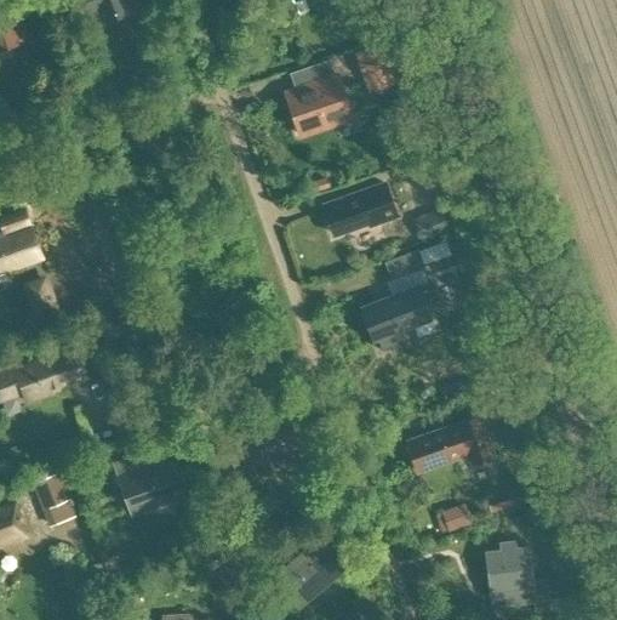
[(130,0),(87,0),(92,12),(102,10),(107,23),(135,13),(130,0)]
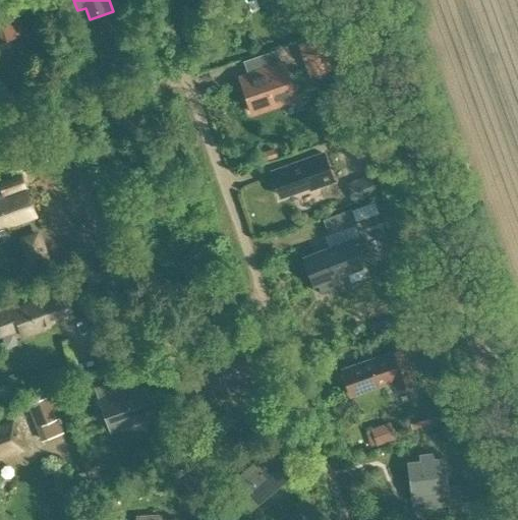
[(0,45),(23,37),(11,2),(0,5),(0,45)]
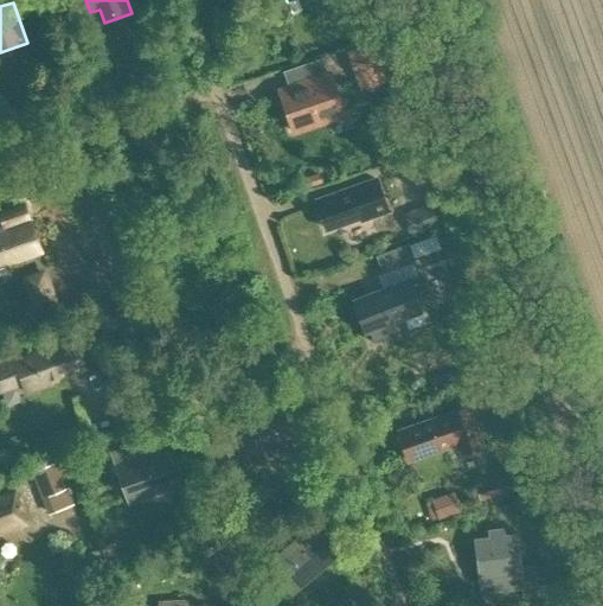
[(389,84),(374,44),(348,53),(363,94),(387,84),(389,84)]
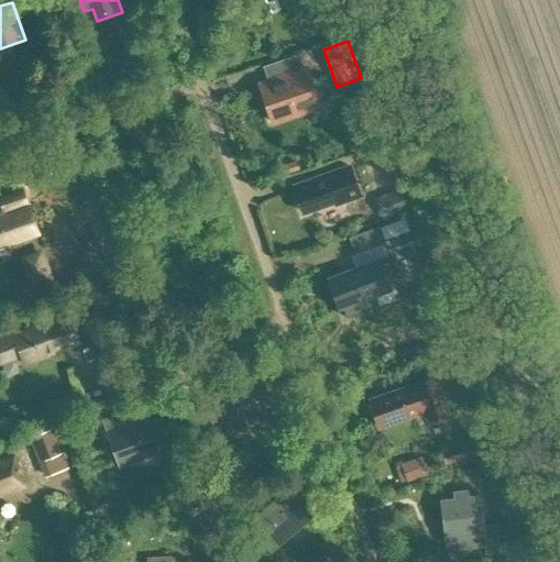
[(277,125),(322,110),(308,73),(264,88),(277,125)]
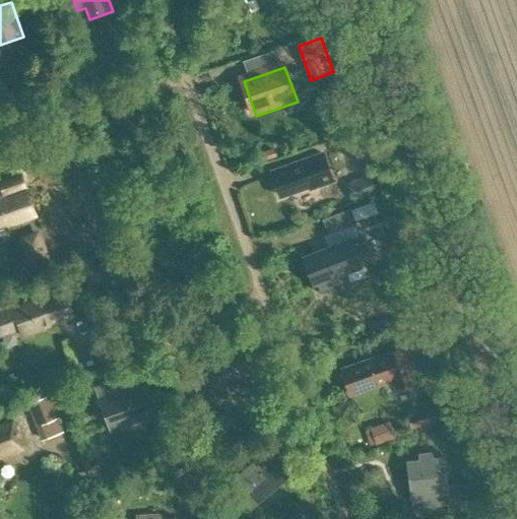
[(314,161),(275,176),(282,195),(311,184),(312,188),(322,185),(322,184),(332,181),(325,158),(314,161)]
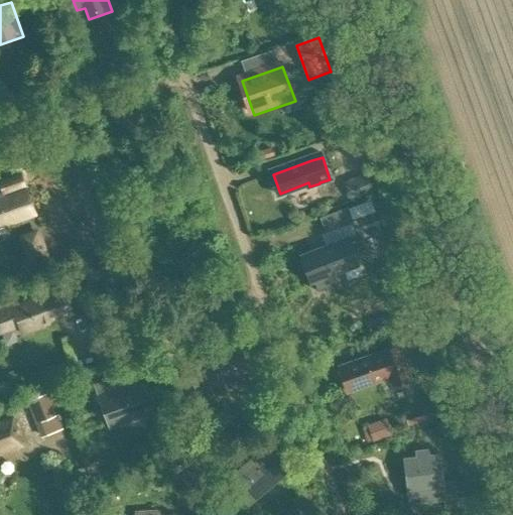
[(0,182),(6,199),(3,200),(0,200),(0,237),(12,233),(8,225),(37,215),(28,190),(22,173),(0,181),(0,182)]
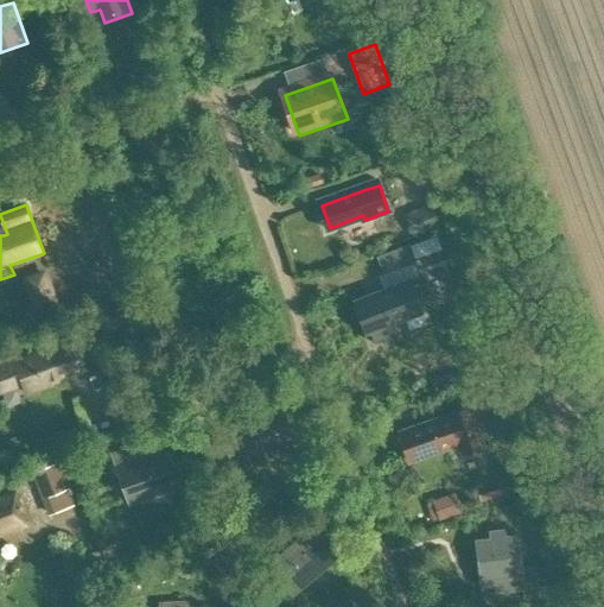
[(444,225),(438,207),(411,215),(418,233),(444,225)]
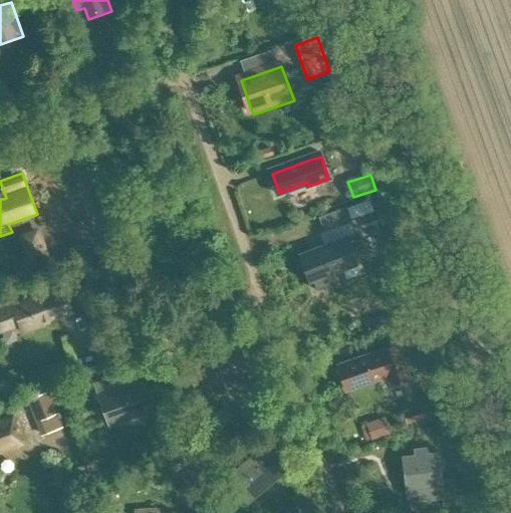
[(349,207),(321,217),(326,232),(354,222),(349,207)]
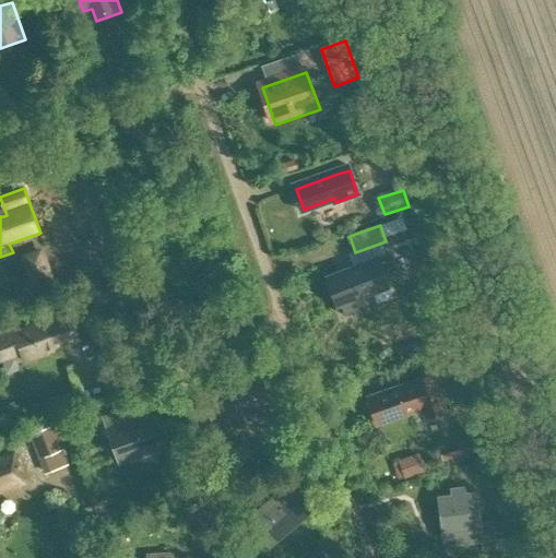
[(43,247),(21,256),(32,286),(54,279),(43,247)]
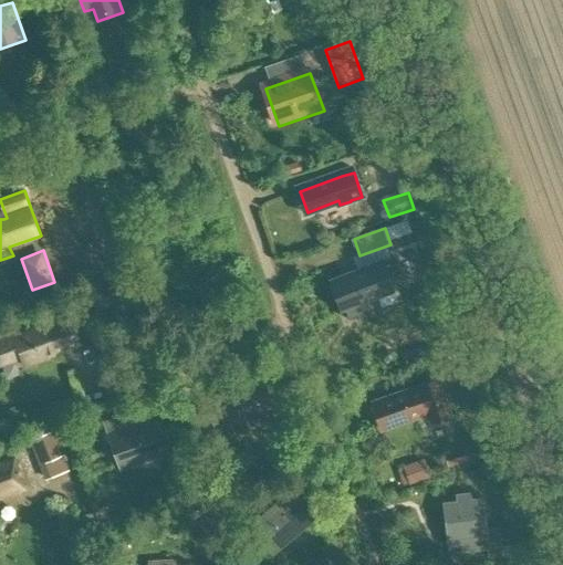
[(347,310),(352,320),(384,309),(381,299),(397,292),(386,261),(332,280),(343,312),(347,310)]
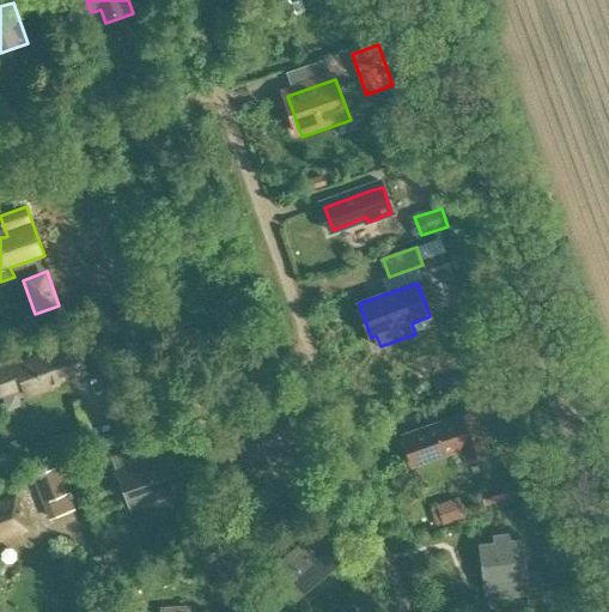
[(77,347),(19,369),(17,363),(0,369),(0,393),(1,397),(26,387),(30,397),(86,375),(77,347)]
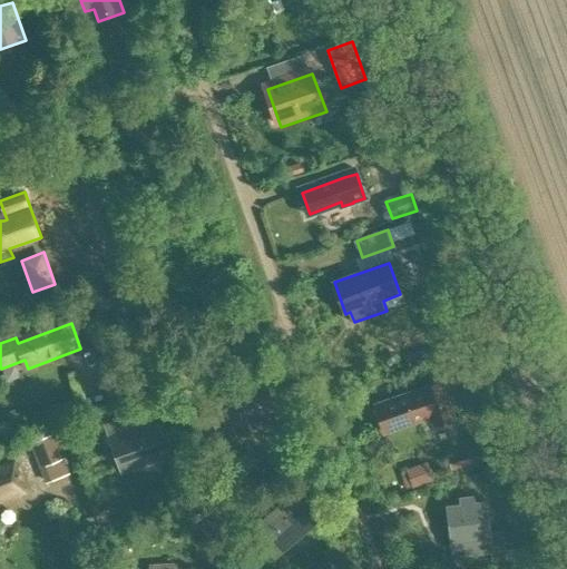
[(443,380),(378,403),(388,432),(433,415),(437,424),(457,417),(443,380)]
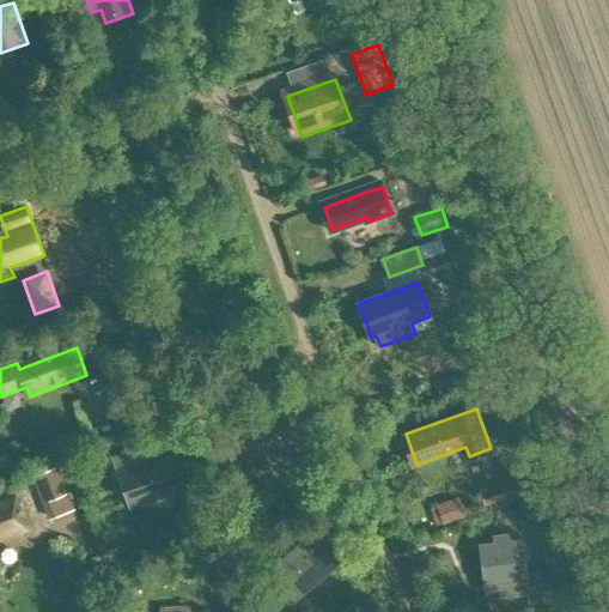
[(237,466),(297,444),(287,417),(269,423),(268,420),(226,436),(237,466)]
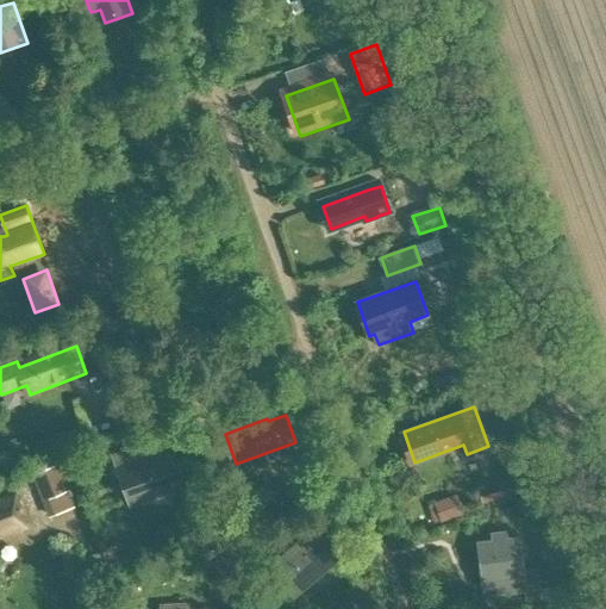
[(136,465),(133,457),(118,463),(133,505),(188,486),(175,452),(136,465)]
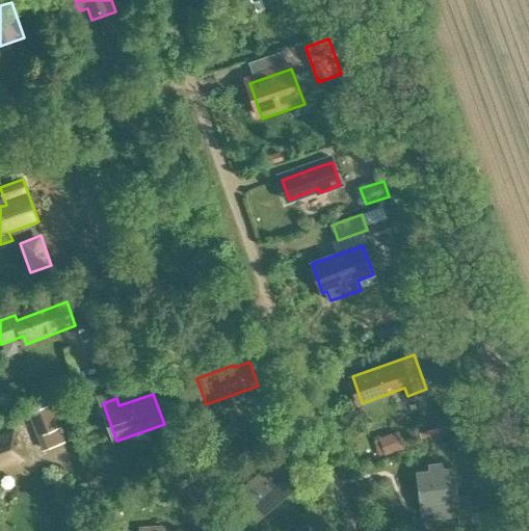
[(43,453),(65,445),(51,406),(28,415),(43,453)]
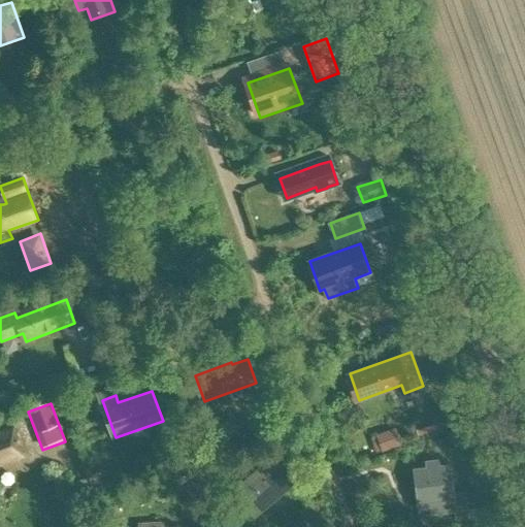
[(0,467),(26,458),(15,429),(0,434),(0,467)]
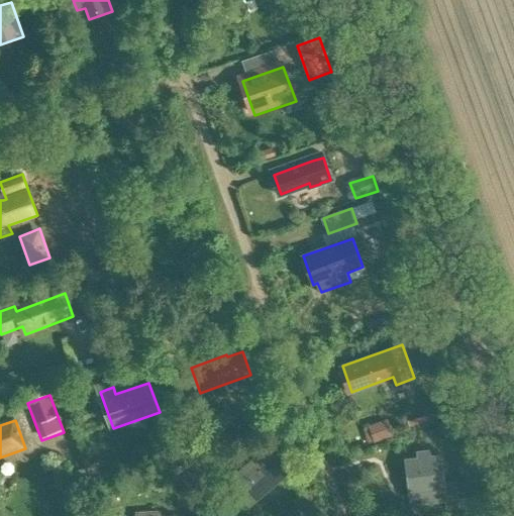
[(395,437),(389,421),(369,428),(375,444),(395,437)]
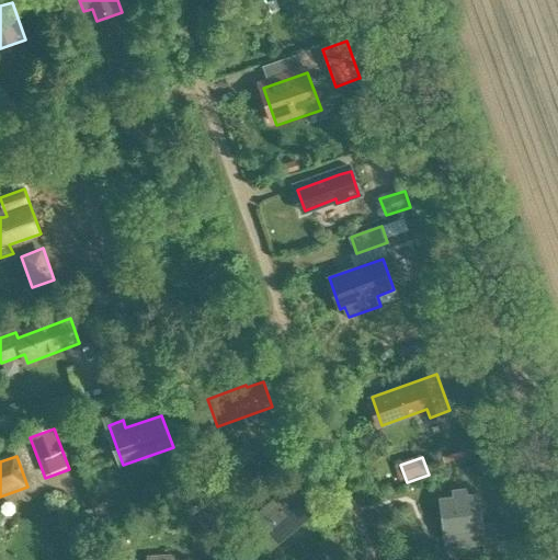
[(227,483),(220,470),(207,476),(213,489),(227,483)]
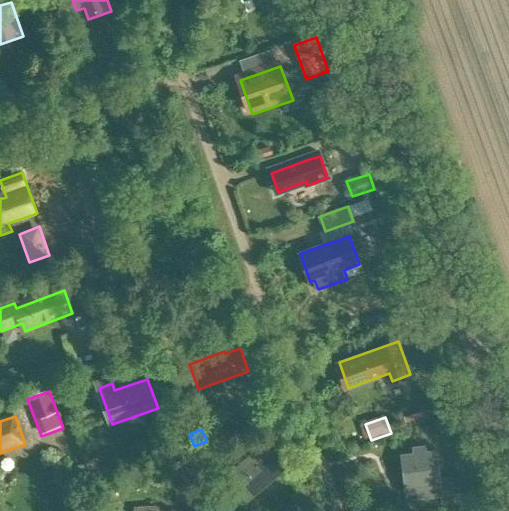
[(226,475),(248,503),(292,467),(270,439),(226,475)]
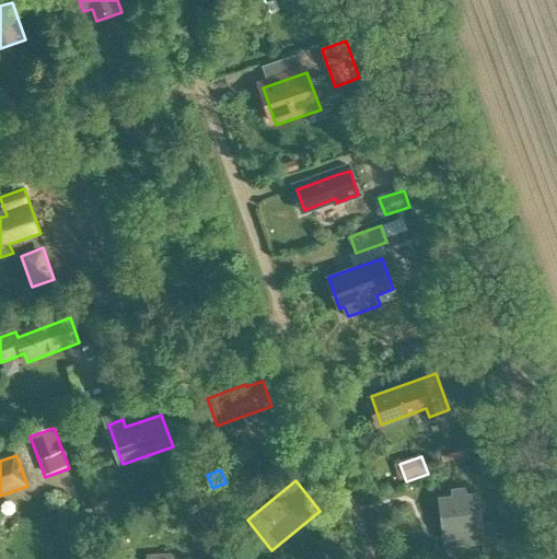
[(442,500),(448,549),(484,545),(485,552),(499,551),(497,525),(483,526),(479,496),(468,498),(468,489),(454,490),(455,499),(442,500)]
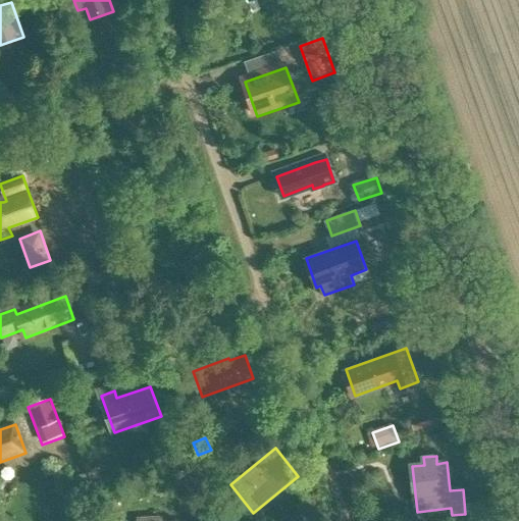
[(205,475),(201,457),(185,461),(189,478),(205,475)]
